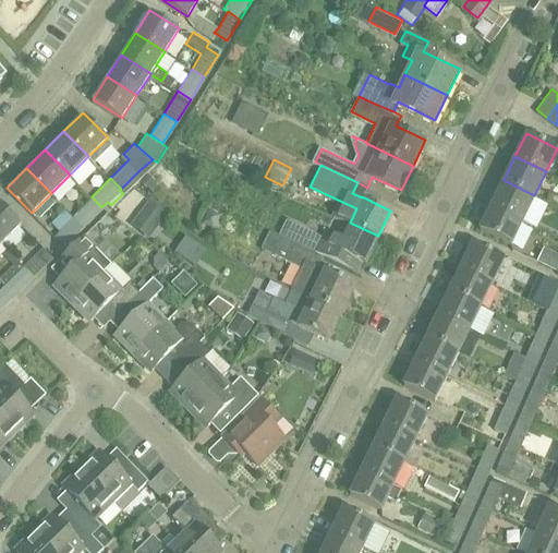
[(504,180),(492,203),(523,218),(534,195),(504,180)]
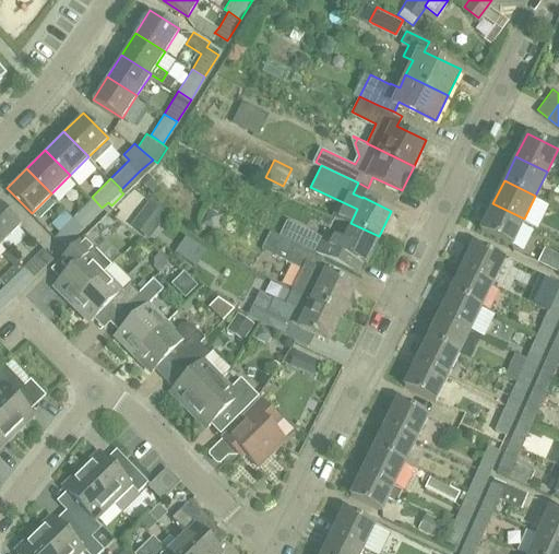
[(92,197),(73,215),(83,226),(102,208),(92,197)]
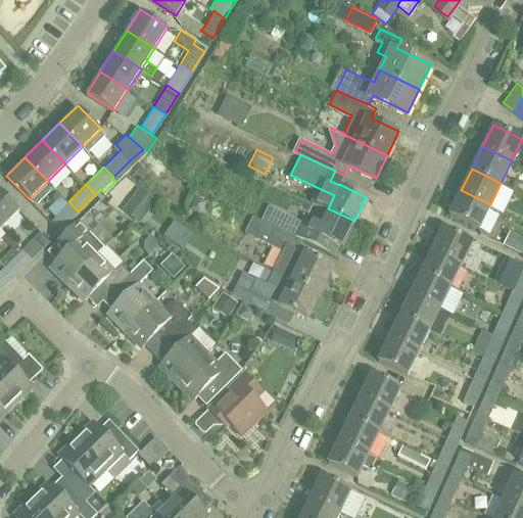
[(155,198),(139,186),(123,207),(138,220),(155,198)]
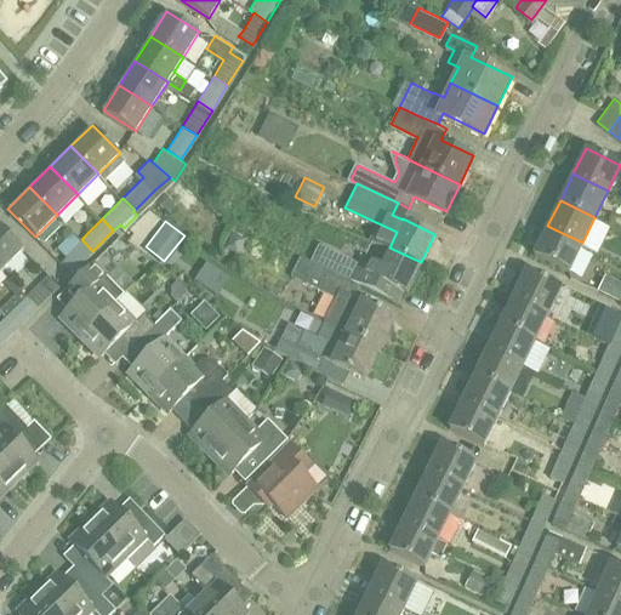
[(0,226),(0,267),(1,269),(23,249),(0,226)]
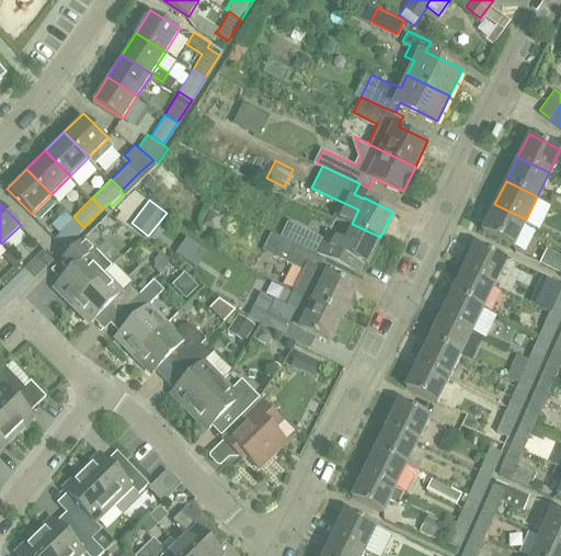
[(526,219),(494,204),(482,228),(514,244),(526,219)]
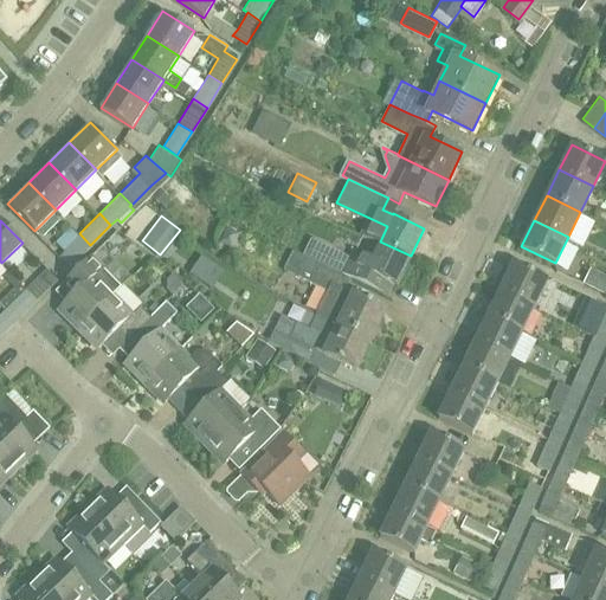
[(90,245),(79,233),(71,225),(56,240),(64,249),(58,255),(70,265),(90,245)]
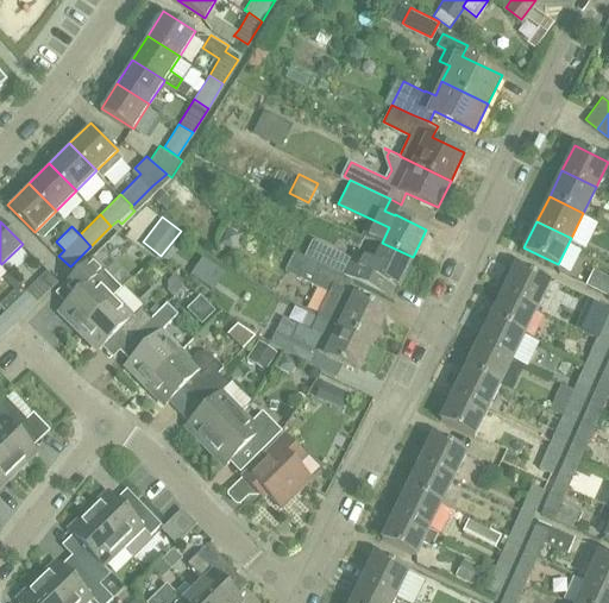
[(314,243),(308,256),(352,276),(358,265),(369,270),(369,269),(400,284),(413,257),(382,243),(375,256),(359,249),(353,262),(314,243)]
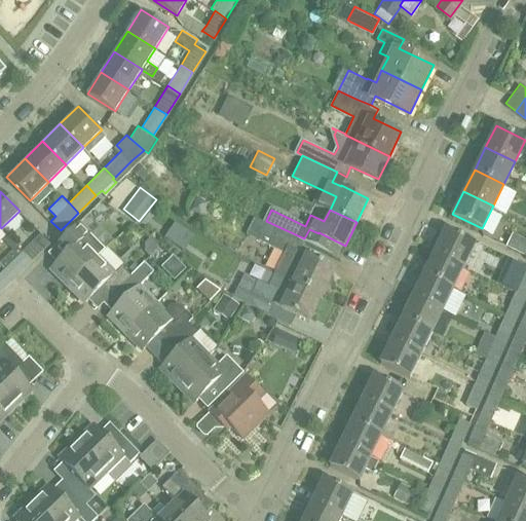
[(304,238),(266,221),(254,215),(249,227),(288,246),(276,270),(322,293),(334,267),(299,250),(304,238)]
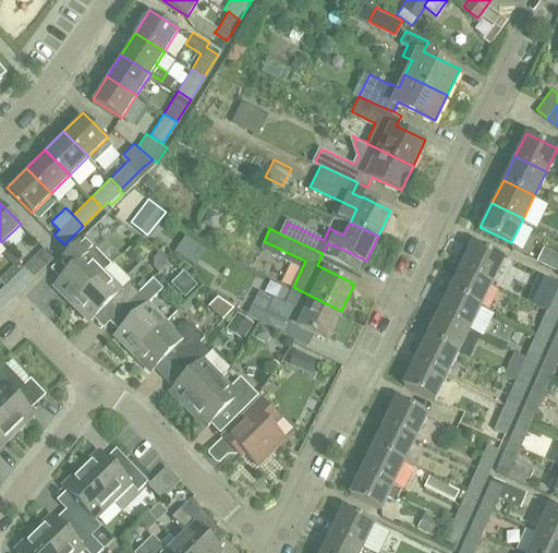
[(71,300),(104,268),(111,262),(83,233),(63,253),(71,261),(71,265),(53,283),(71,300)]
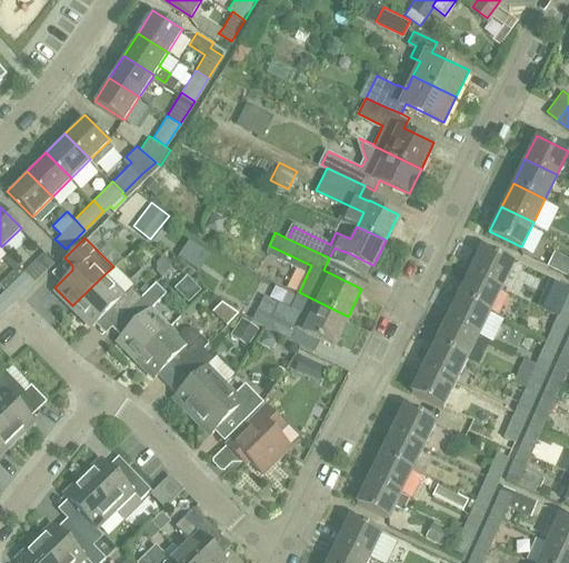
[(38,244),(18,263),(33,279),(53,260),(38,244)]
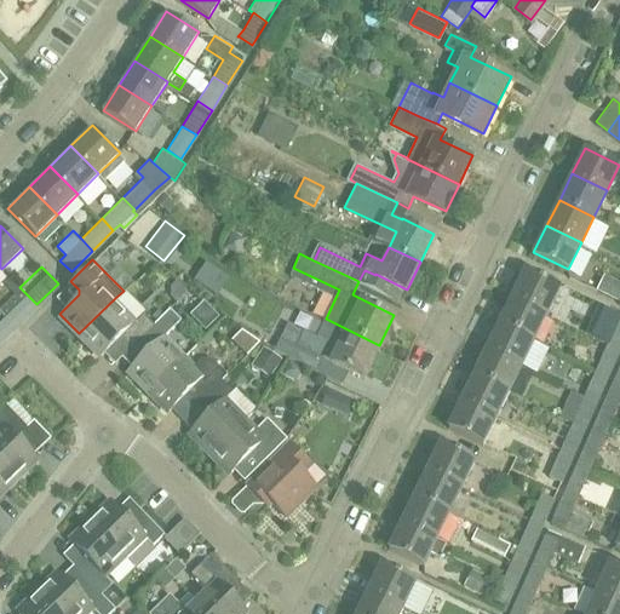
[(512,294),(546,311),(560,286),(526,269),(512,294)]
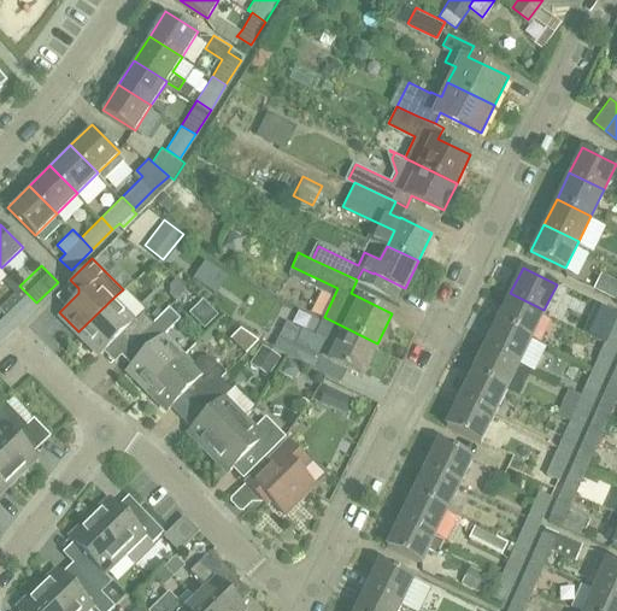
[(616,277),(601,270),(593,285),(616,297),(616,298),(616,299),(616,277)]
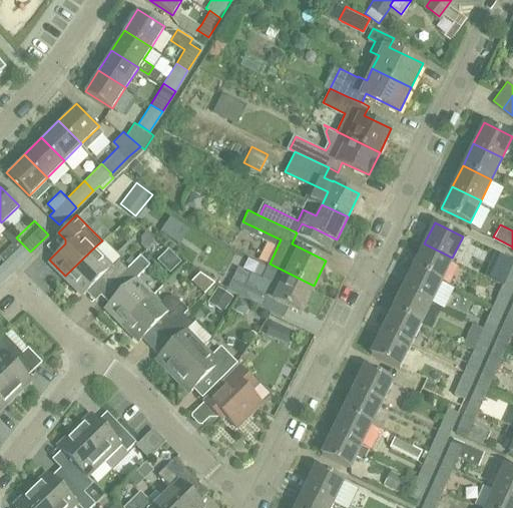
[(30,251),(16,237),(7,228),(4,231),(12,240),(0,252),(0,255),(4,260),(13,269),(30,251)]
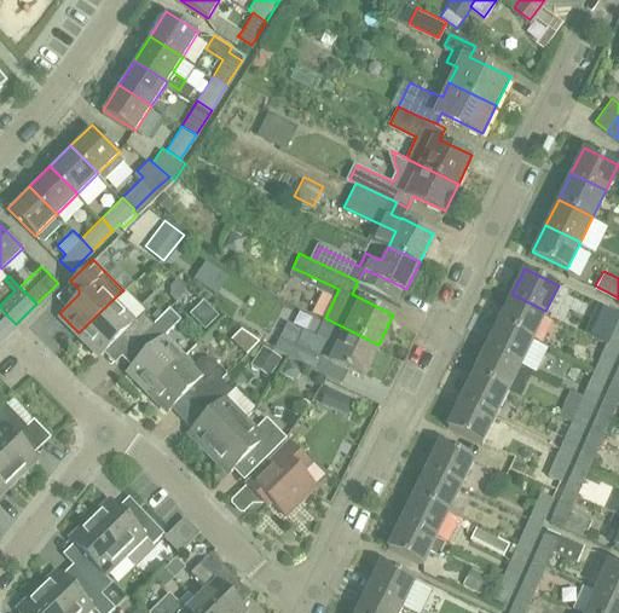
[(545,311),(512,294),(498,319),(533,336),(545,311)]
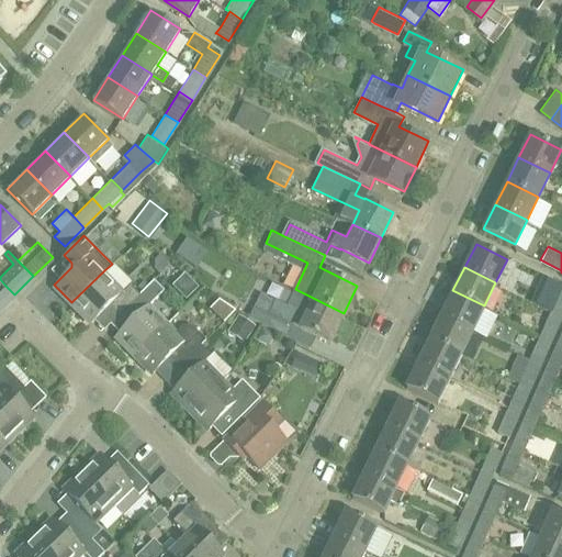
[(192,268),(180,279),(189,289),(201,278),(192,268)]
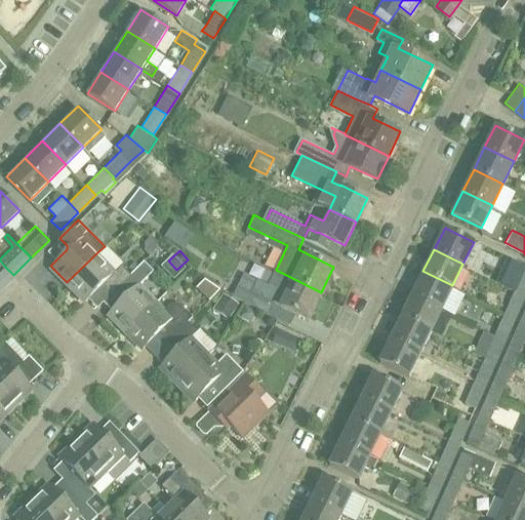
[(97,252),(67,282),(84,300),(99,283),(104,283),(112,290),(117,285),(130,272),(121,263),(114,270),(97,252)]
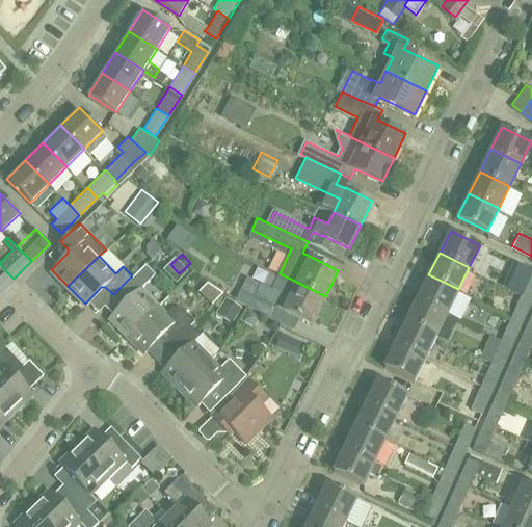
[(132,275),(118,289),(126,296),(125,300),(109,316),(126,334),(157,304),(140,287),(155,272),(145,262),(132,275)]
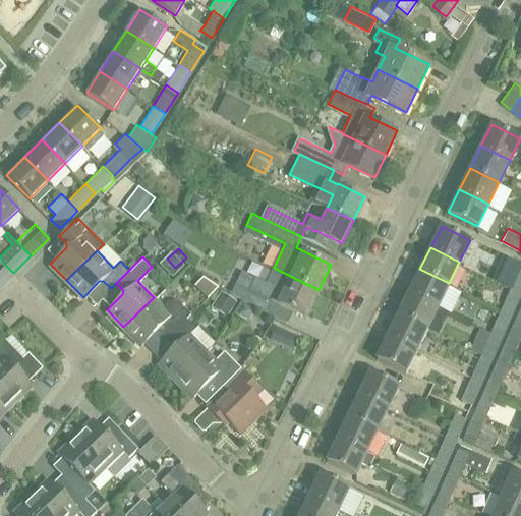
[(0,285),(13,273),(4,264),(0,268),(0,285)]
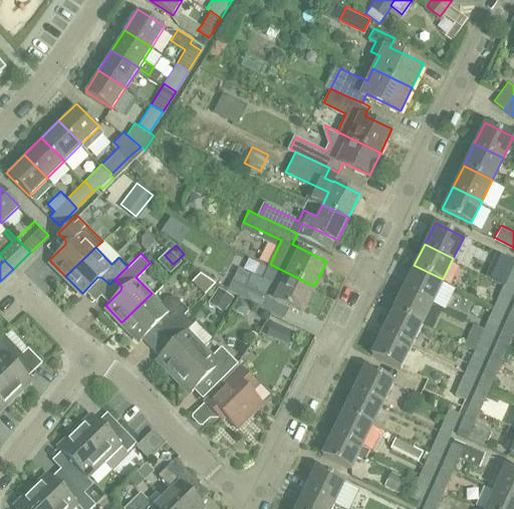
[(513,260),(503,283),(513,288),(513,287),(513,260)]
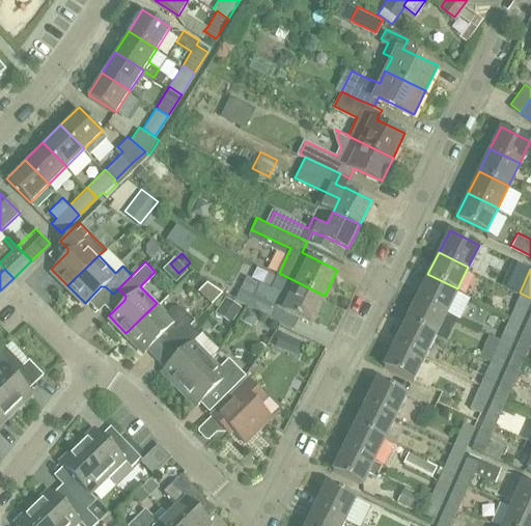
[(325,296),(279,273),(272,286),(259,281),(254,293),(241,285),(234,298),(272,316),(277,305),(311,322),(325,296)]
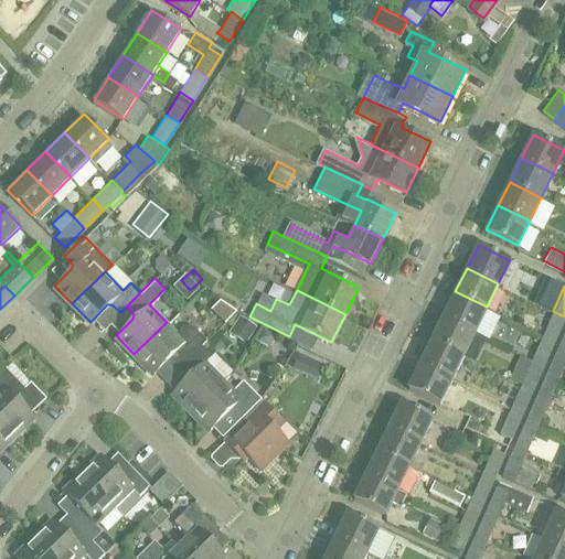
[(487,307),(455,291),(444,315),(475,331),(487,307)]
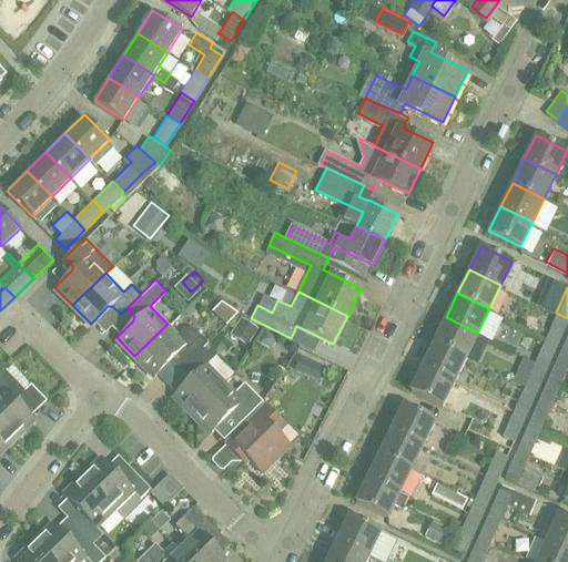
[(556,313),(546,337),(557,343),(567,318),(556,313)]
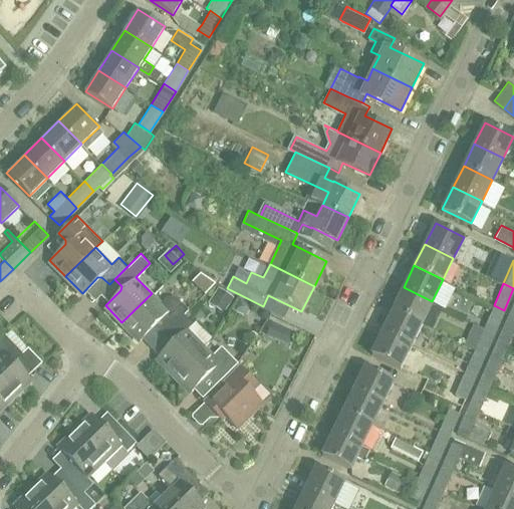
[(432,301),(404,287),(393,308),(422,322),(432,301)]
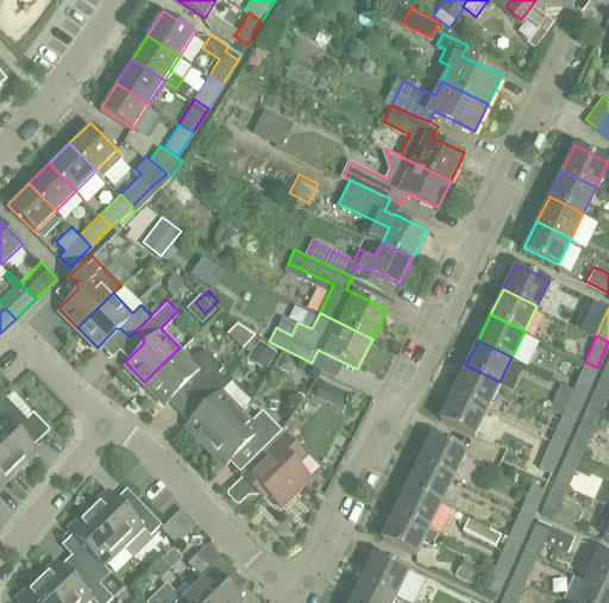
[(190,358),(180,347),(144,382),(164,401),(182,383),(187,383),(195,391),(218,370),(223,364),(211,353),(211,352),(208,350),(198,349),(194,352),(195,353),(190,358)]
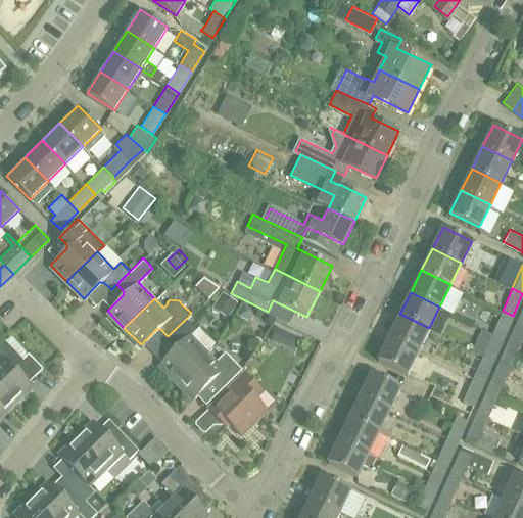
[(503,311),(492,332),(504,338),(513,316),(503,311)]
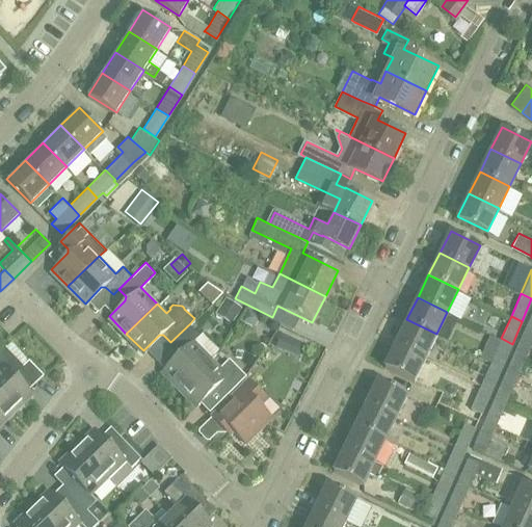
[(406,319),(396,341),(425,356),(436,334),(406,319)]
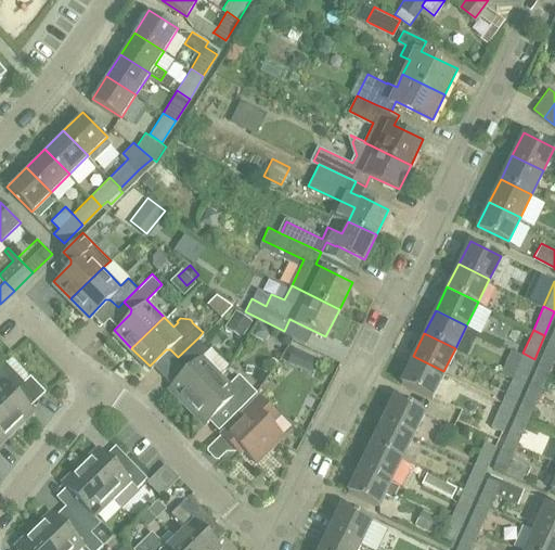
[(198,337),(178,357),(185,365),(185,369),(168,385),(186,404),(219,372),(202,355),(208,347),(198,337)]
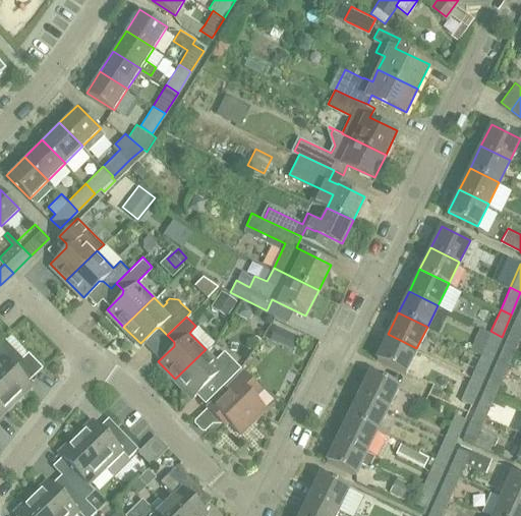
[(520,326),(513,323),(503,345),(515,350),(515,348),(520,350),(520,326)]
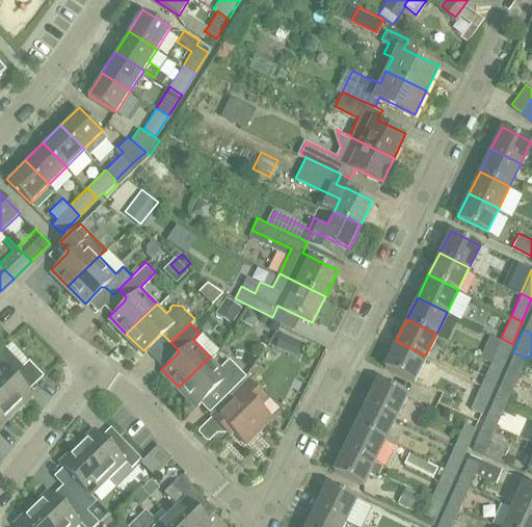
[(501,338),(490,361),(502,366),(512,344),(501,338)]
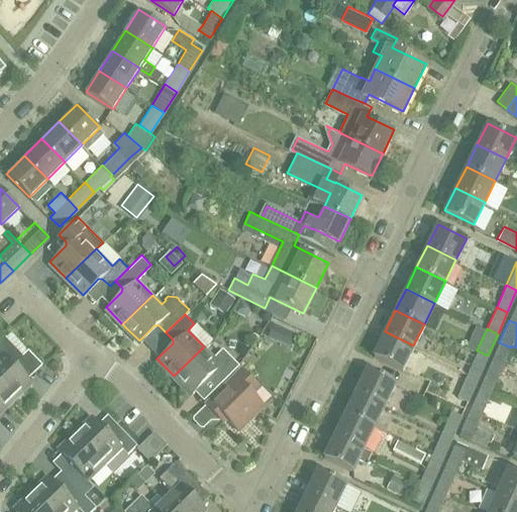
[(413,345),(385,331),(374,353),(403,368),(408,357),(416,362),(421,350),(413,346),(413,345)]
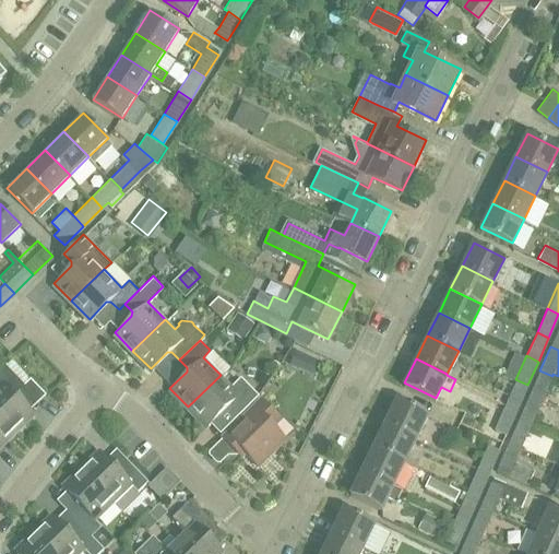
[(0,380),(0,413),(14,429),(33,411),(16,395),(16,389),(25,382),(4,362),(0,366),(0,377),(1,379),(0,380)]
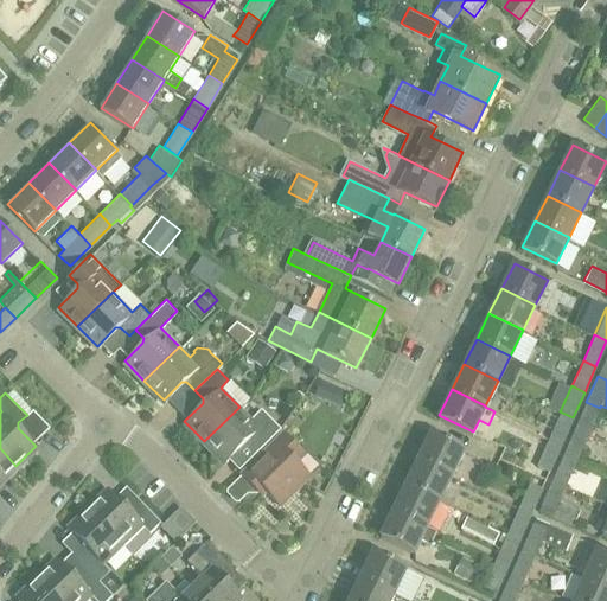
[(600,408),(586,402),(575,428),(588,434),(600,408)]
